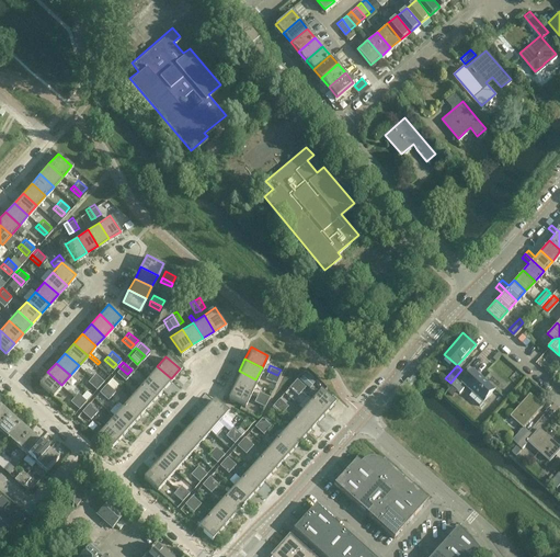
[(118,366),(115,370),(124,377),(127,374),(118,366)]
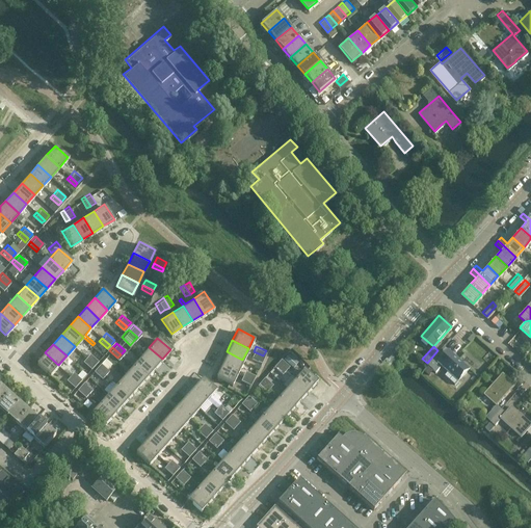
[(149,347),(140,357),(154,368),(162,359),(149,347)]
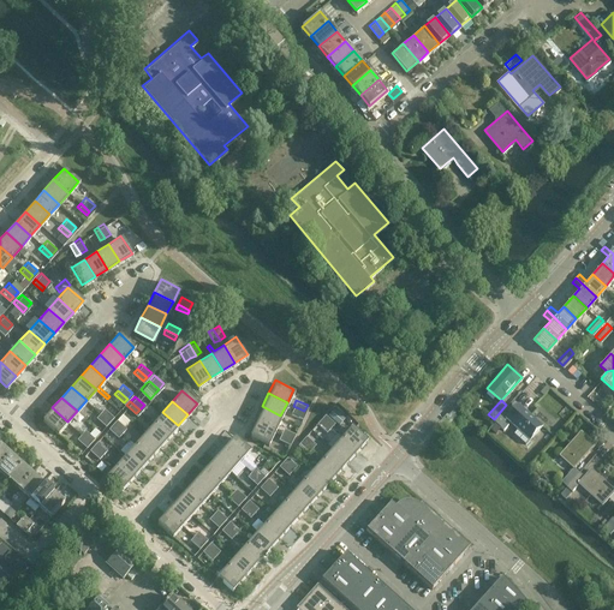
[(499,424),(500,423),(504,425),(507,422),(504,418),(506,416),(517,425),(513,430),(524,441),(529,436),(530,437),(542,424),(518,402),(512,410),(506,405),(494,419),(499,424)]
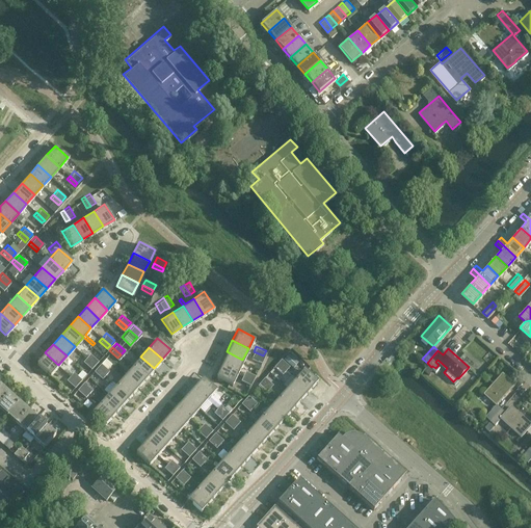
[(297,359),(288,350),(283,357),(292,364),(297,359)]
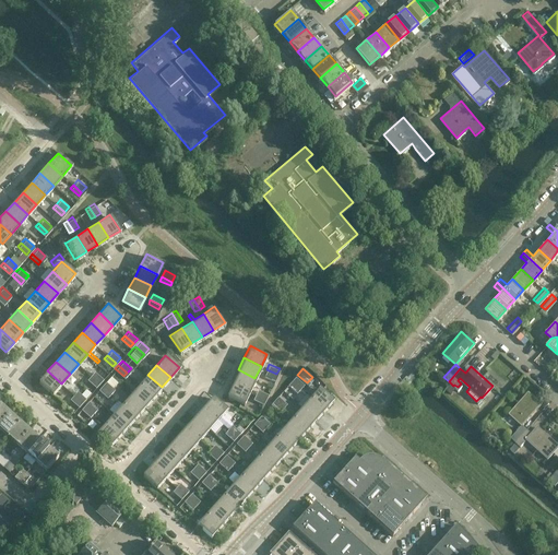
[(90,374),(98,381),(103,377),(94,369),(90,374)]
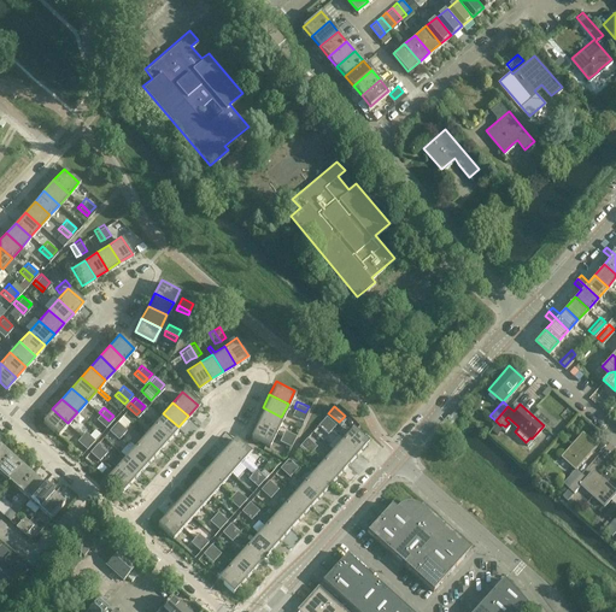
[(281,417),(263,407),(257,421),(275,429),(281,417)]
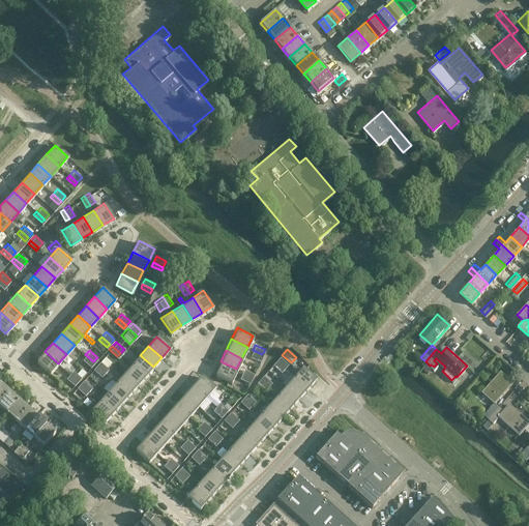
[(251,354),(260,359),(262,354),(253,350),(251,354)]
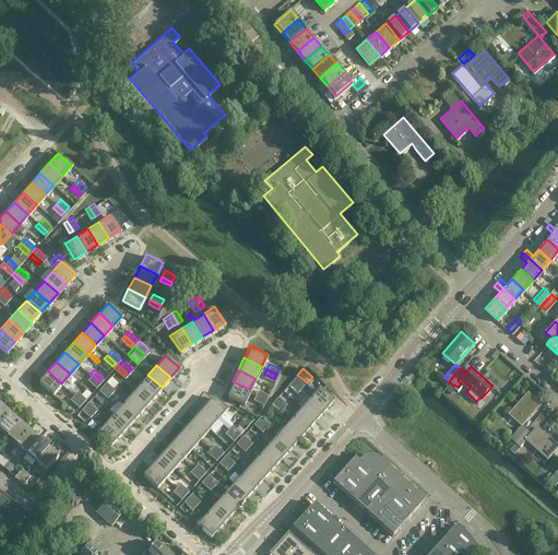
[(61,384),(47,370),(38,381),(52,393),(61,384)]
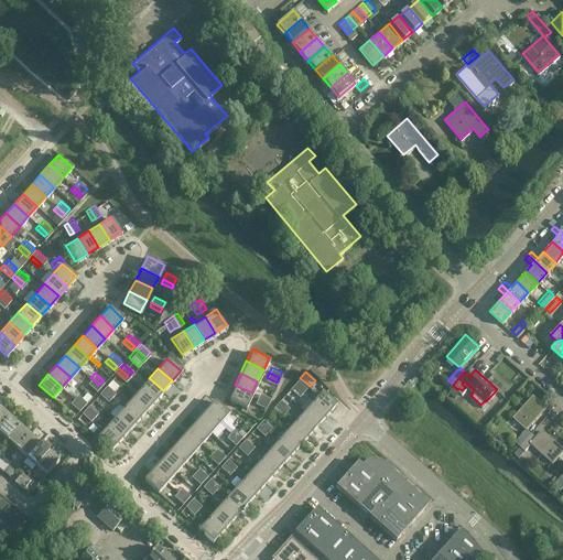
[(87,381),(96,389),(99,385),(90,377),(87,381)]
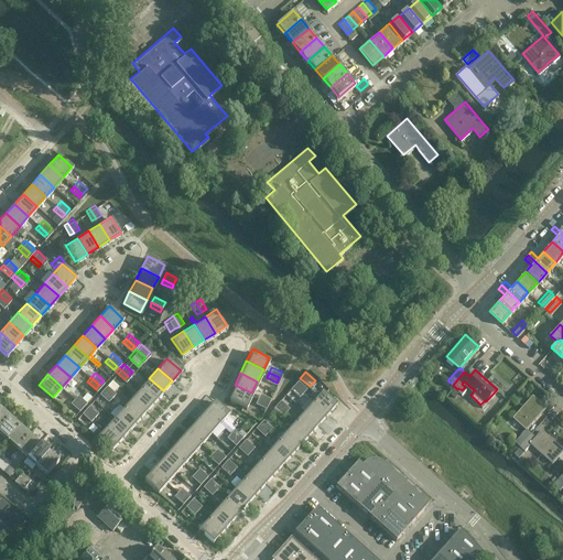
[(149,378),(141,388),(154,400),(163,390),(149,378)]
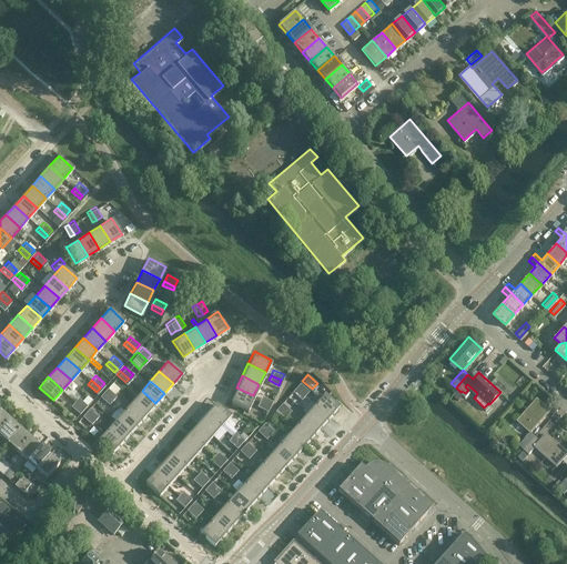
[(295,385),(304,393),(309,389),(300,381),(295,385)]
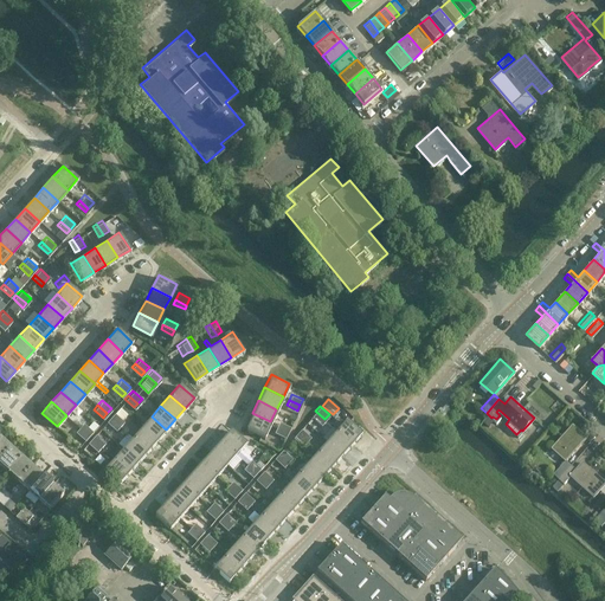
[(109,417),(118,425),(123,419),(114,411),(109,417)]
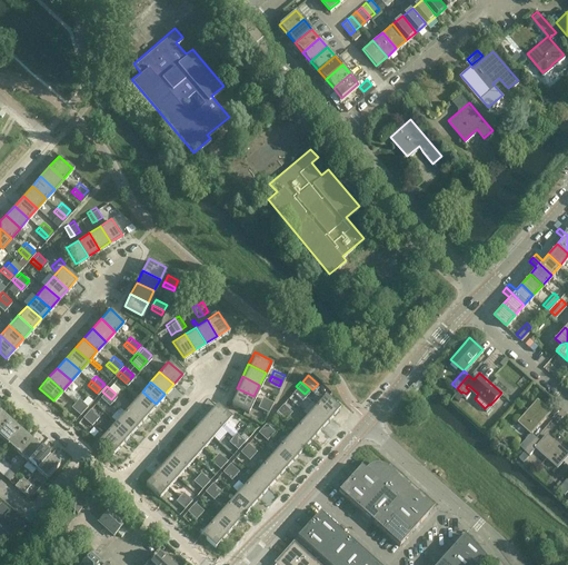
[(296,386),(292,389),(301,397),(305,394),(296,386)]
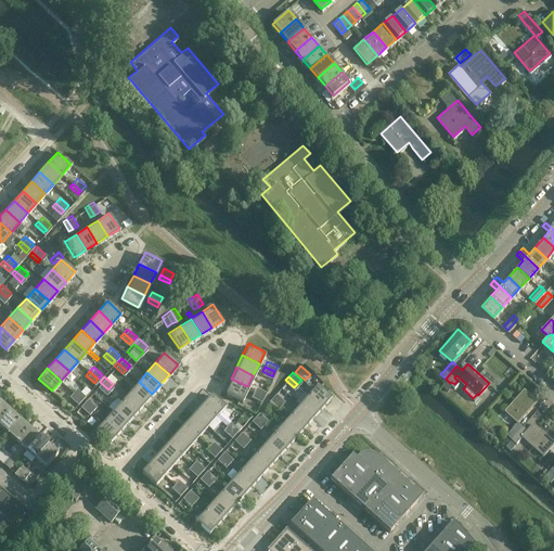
[(247,386),(231,379),(224,391),(242,398),(247,386)]
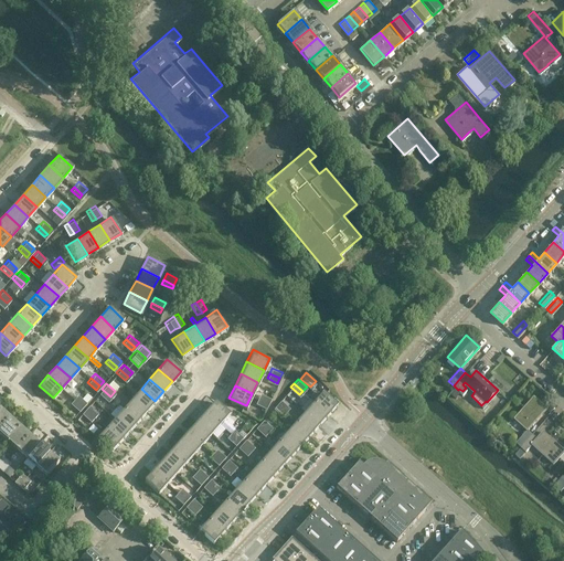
[(102,389),(98,392),(107,400),(110,397),(102,389)]
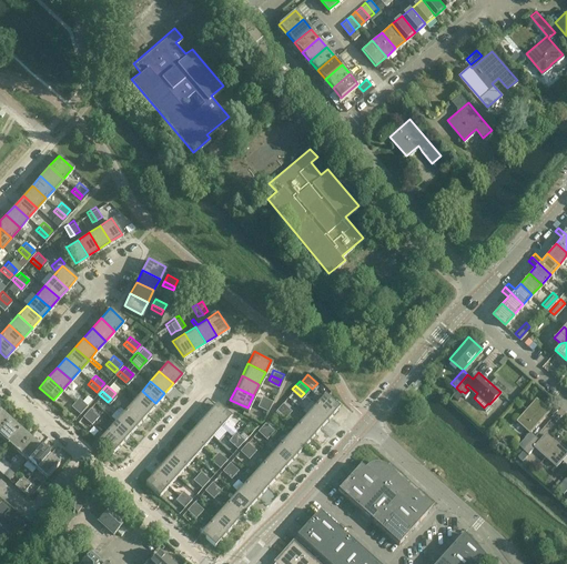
[(142,391),(133,400),(147,413),(155,403),(142,391)]
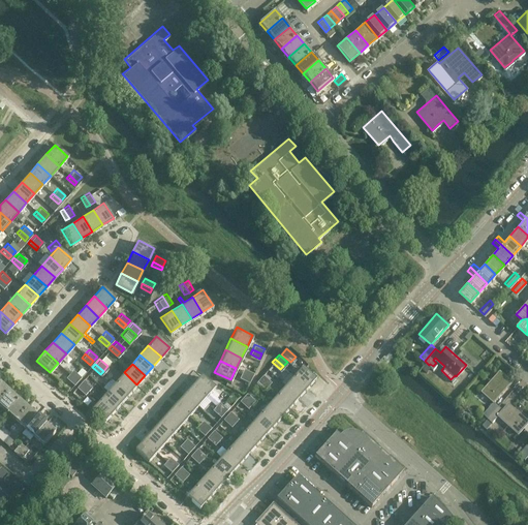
[(302,365),(293,375),(307,387),(315,377),(302,365)]
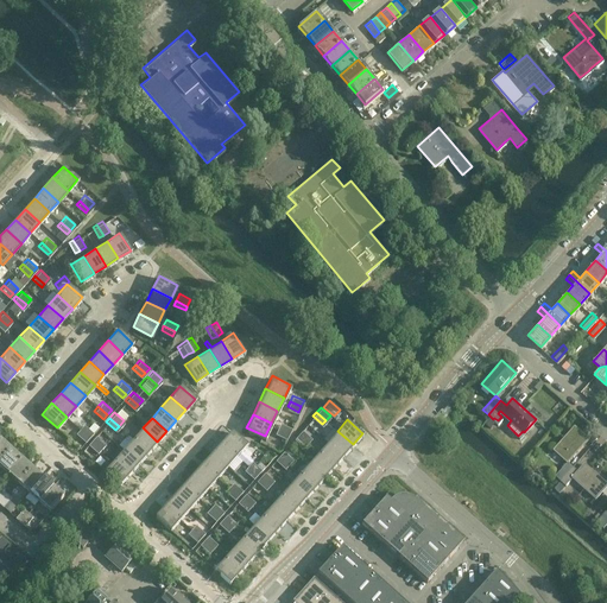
[(277,426),(289,432),(291,426),(280,420),(277,426)]
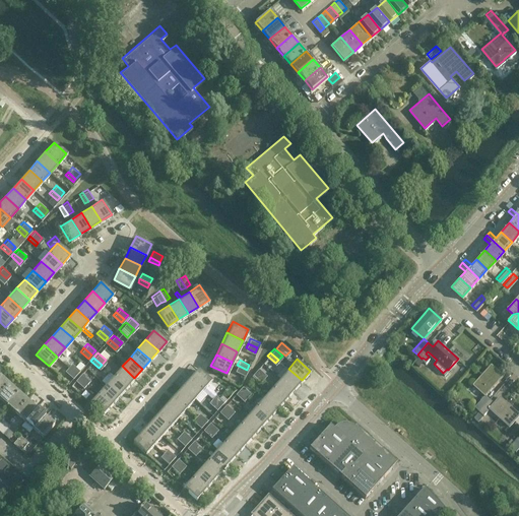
[(67,366),(75,373),(79,369),(71,362),(67,366)]
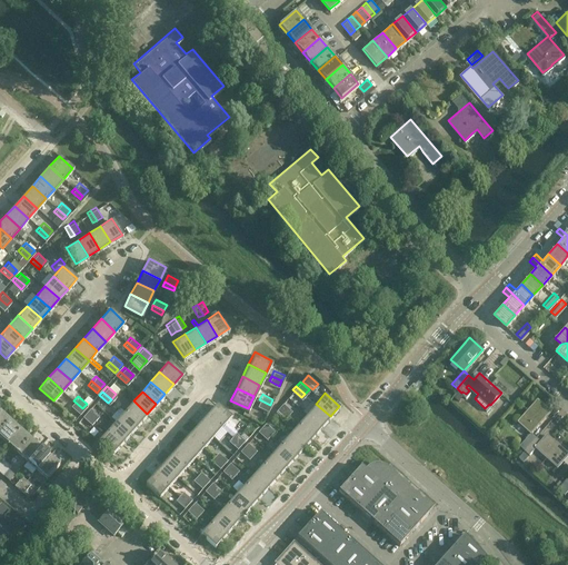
[(537,397),(518,419),(531,430),(550,409),(537,397)]
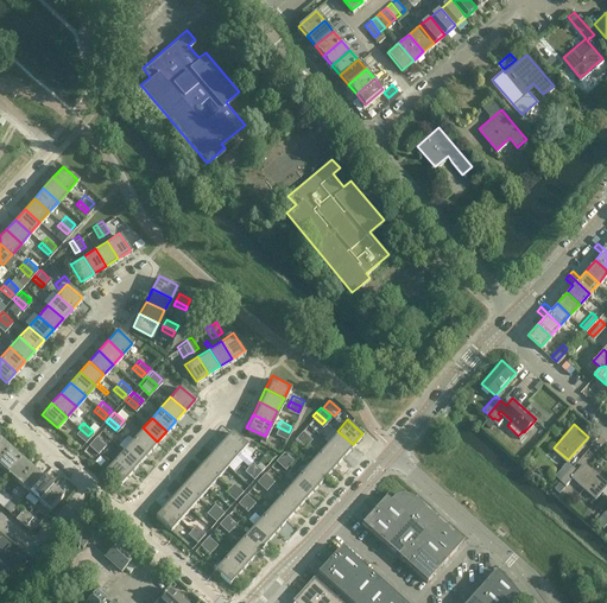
[(274,431),(286,437),(289,432),(277,426),(274,431)]
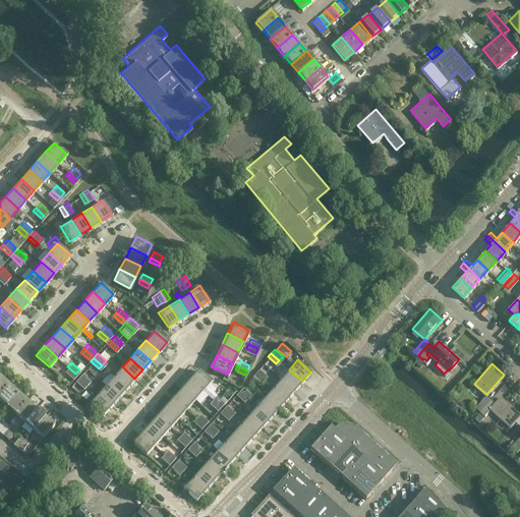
[(64,369),(72,377),(75,374),(67,366),(64,369)]
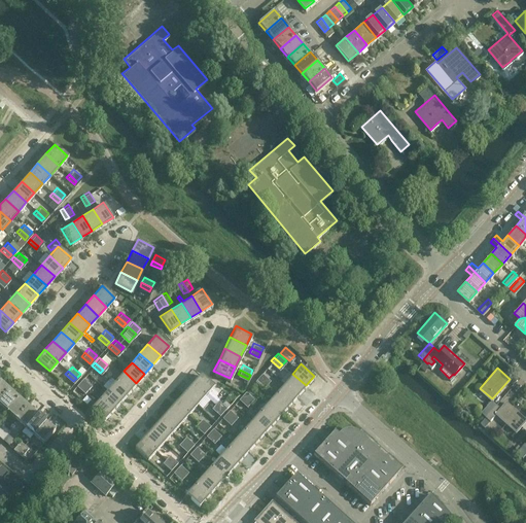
[(136,383),(124,371),(115,380),(129,392),(136,383)]
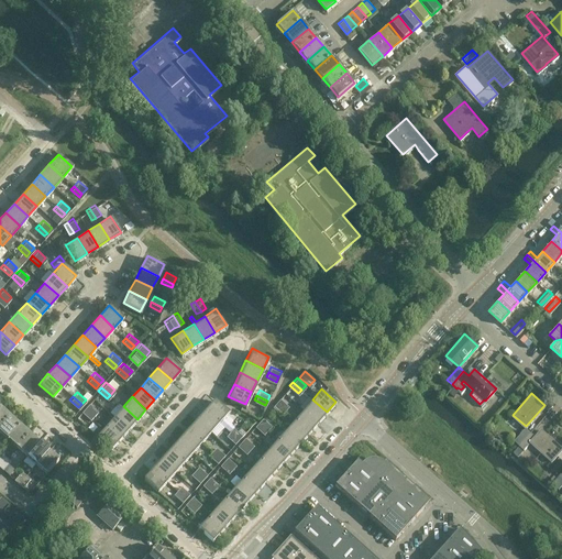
[(275,401),(284,409),(288,404),(279,396),(275,401)]
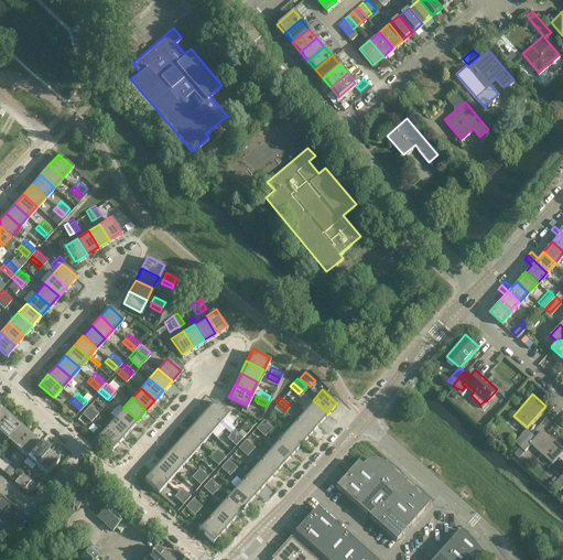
[(214,400),(205,410),(219,422),(228,412),(214,400)]
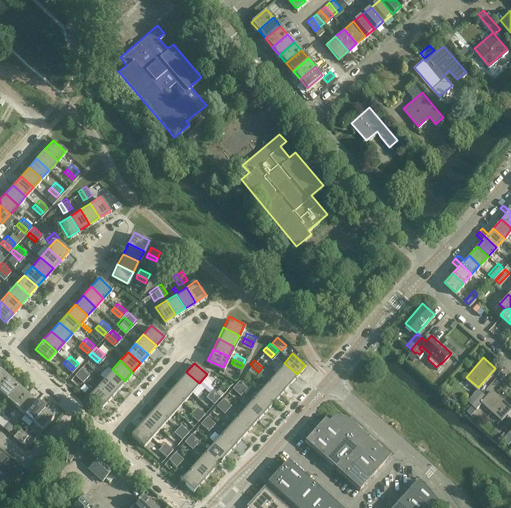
[(284,363),(276,371),(289,383),(297,374),(284,363)]
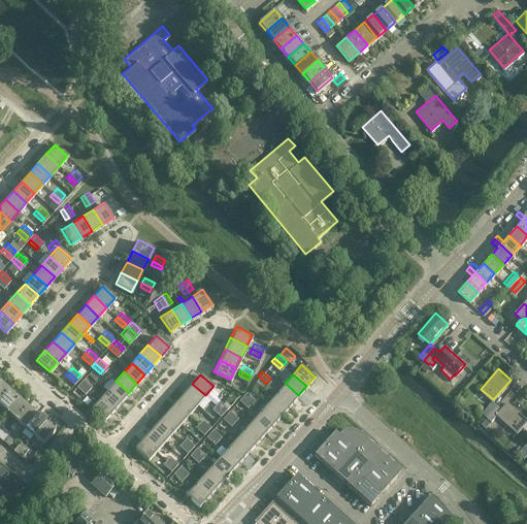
[(258,375),(255,380),(263,387),(266,384),(258,375)]
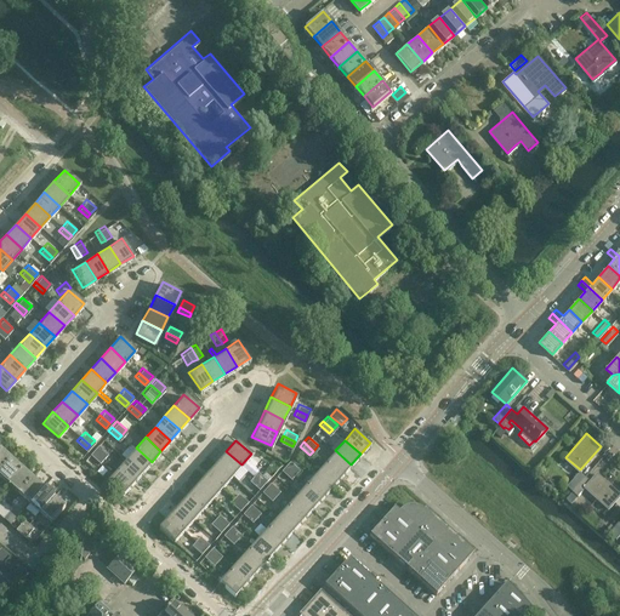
[(92,448),(102,456),(107,451),(97,443),(92,448)]
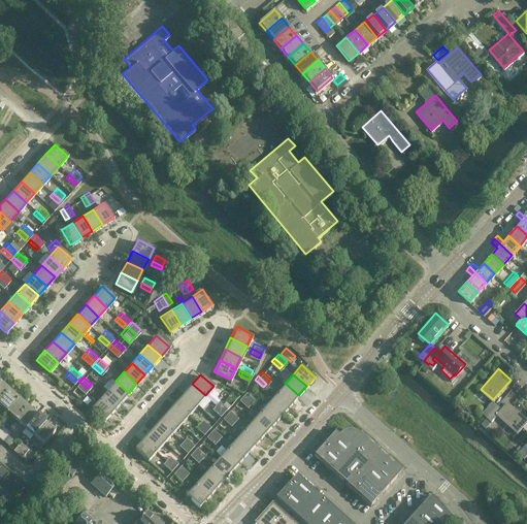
[(0,396),(8,388),(0,380),(0,396)]
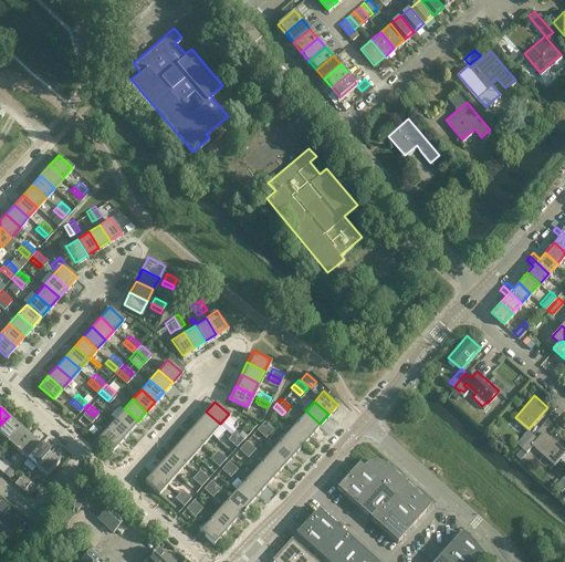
[(84,408),(81,413),(90,420),(93,416),(84,408)]
